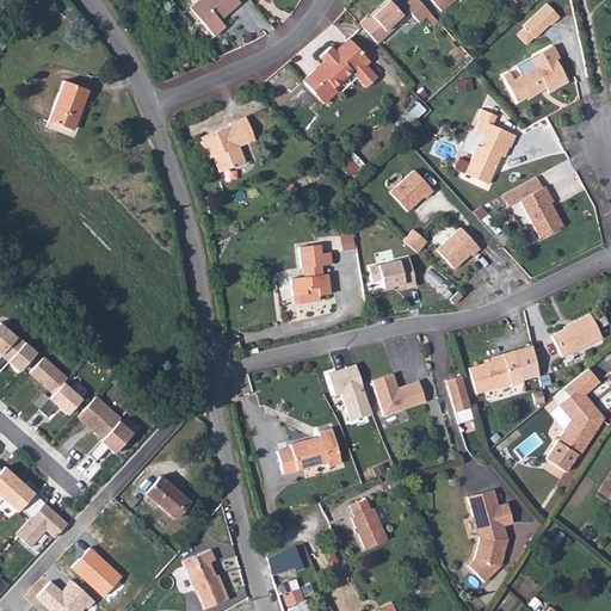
[(222,18),(240,4),(236,0),(197,0),(189,8),(214,37),(224,28),(217,18),(220,17),(222,18)]
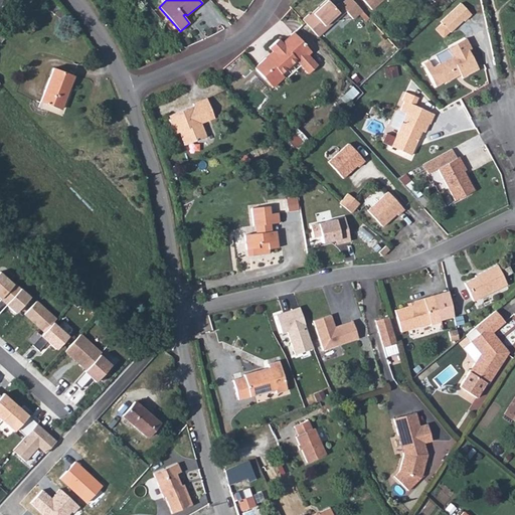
[(362,11),(351,0),(345,0),(340,5),(339,3),(334,8),(326,0),(325,0),(309,15),(308,14),(302,20),(318,36),(345,11),(353,19),(362,11)]
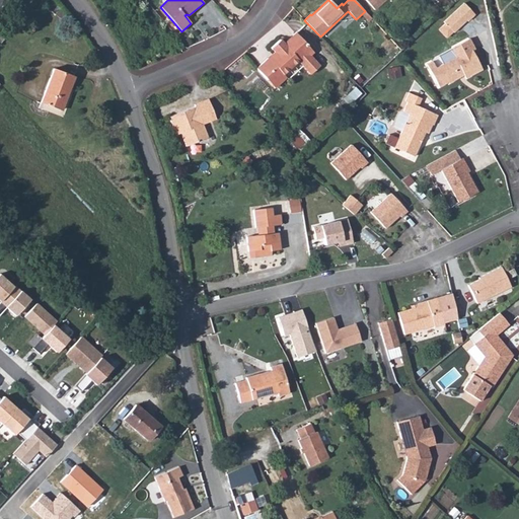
[(384,0),(365,0),(374,10),(384,0)]
